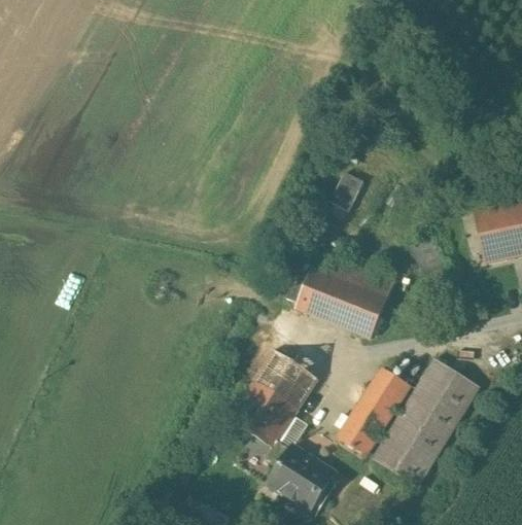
[(521,204),(481,213),(491,261),(521,254),(521,204)]
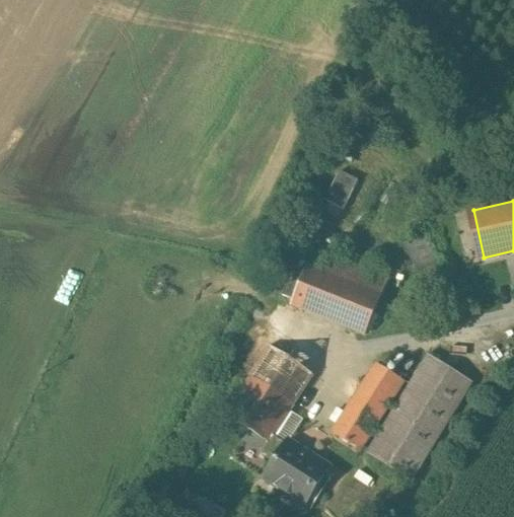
[(427,232),(410,240),(438,295),(455,287),(427,232)]
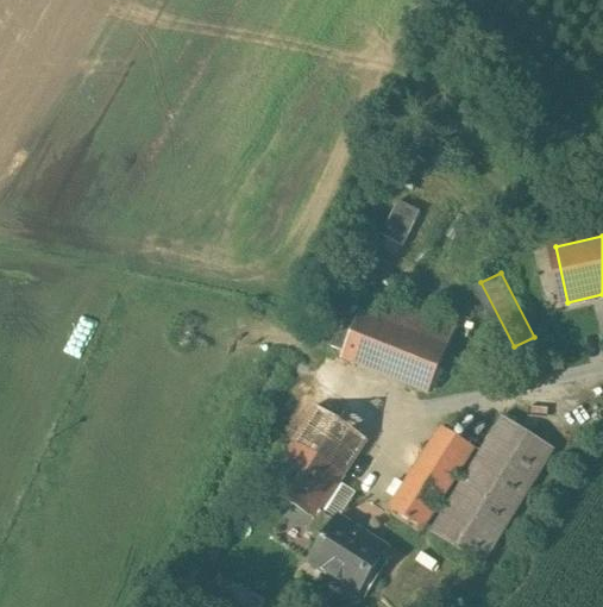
[(382,315),(347,301),(330,346),(432,388),(459,321),(391,294),(382,315)]
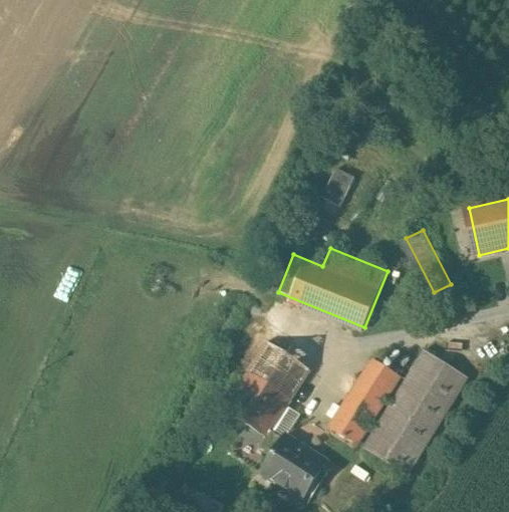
[(311,366),(271,342),(253,369),(239,359),(236,363),(251,373),(226,410),(266,436),(273,429),(311,366)]
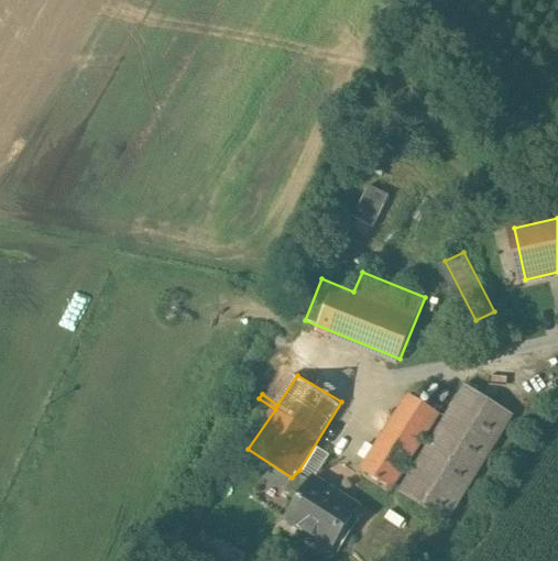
[(512,413),(469,386),(404,492),(448,518),(512,413)]
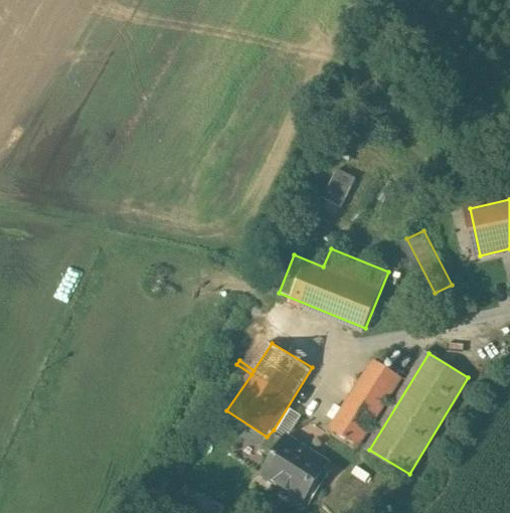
[(402,376),(375,358),(331,426),(358,444),(402,376)]
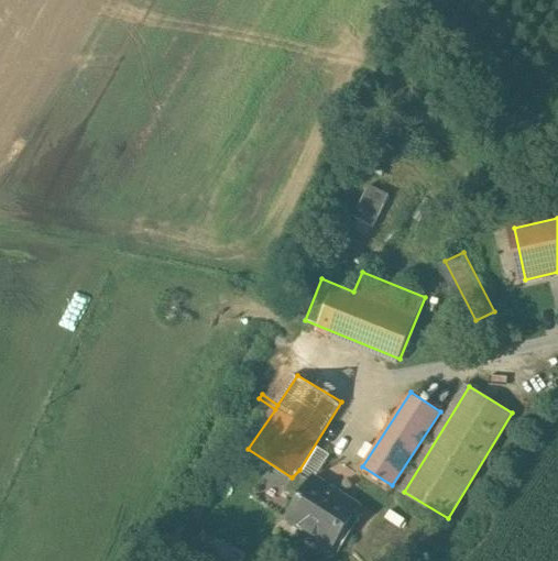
[(299,470),(292,477),(284,490),(298,501),(288,516),(332,546),(358,506),(314,476),(312,479),(299,470)]
